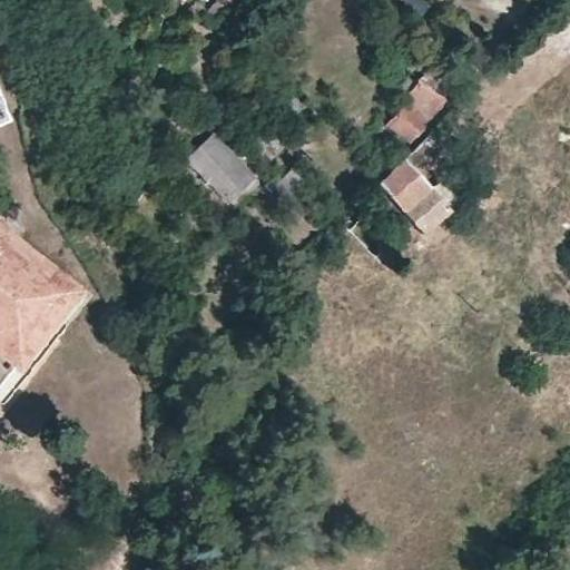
[(425,7),(418,0),(397,0),(418,16),(425,7)]
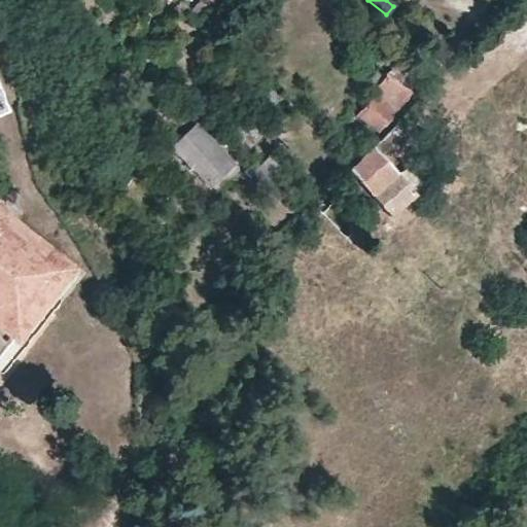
[(198,3),(186,15),(196,23),(206,10),(198,3)]
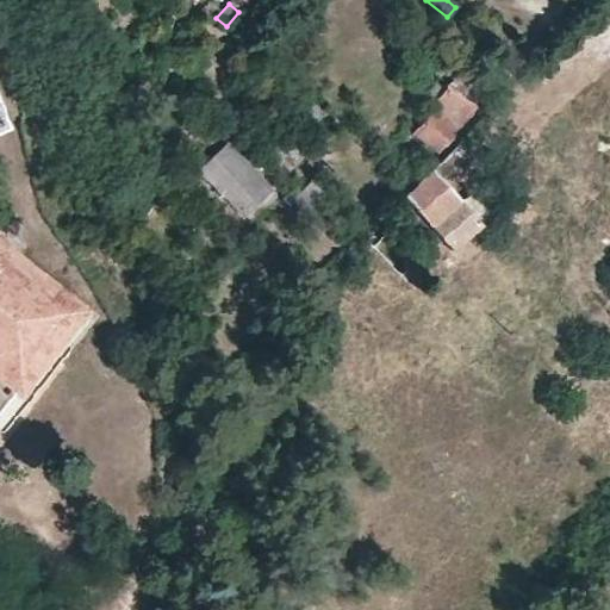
[(443,89),(429,105),(433,109),(412,135),(434,151),(472,106),(460,95),(478,69),(464,60),(443,89)]
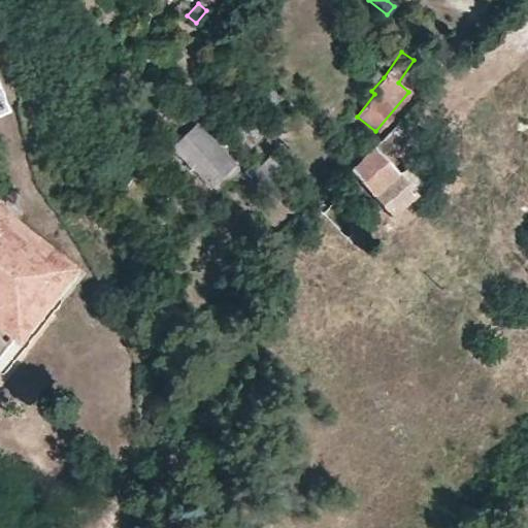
[(384,77),(375,71),(364,85),(371,91),(384,77)]
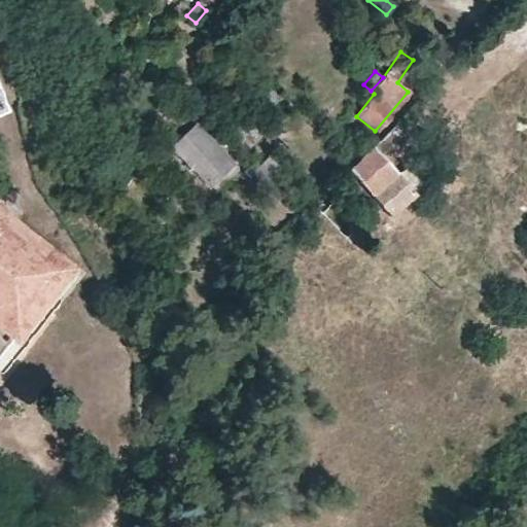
[(260,133),(251,120),(250,120),(242,127),(252,139),(260,133)]
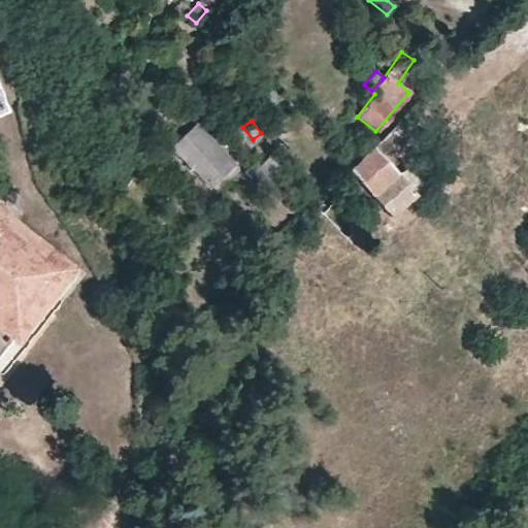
[(194,128),(172,150),(209,186),(231,164),(194,128)]
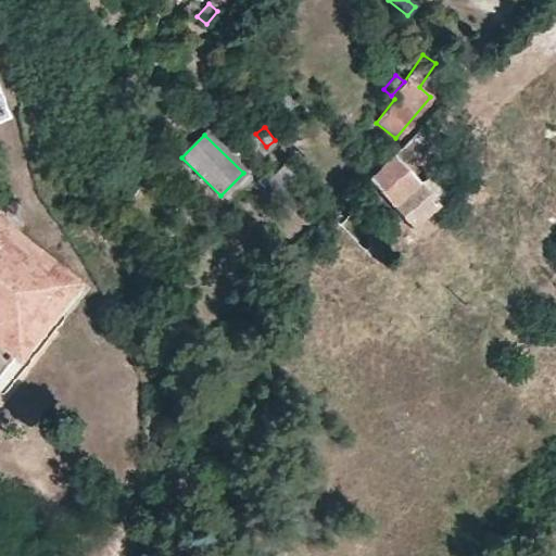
[(303,155),(298,149),(290,156),(297,162),(303,155)]
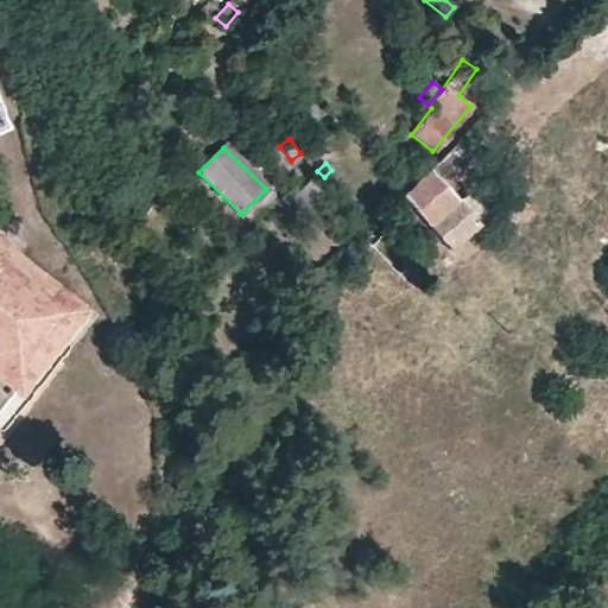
[(401,195),(400,195),(449,248),(488,215),(468,190),(456,201),(428,169),(416,181),(401,195)]
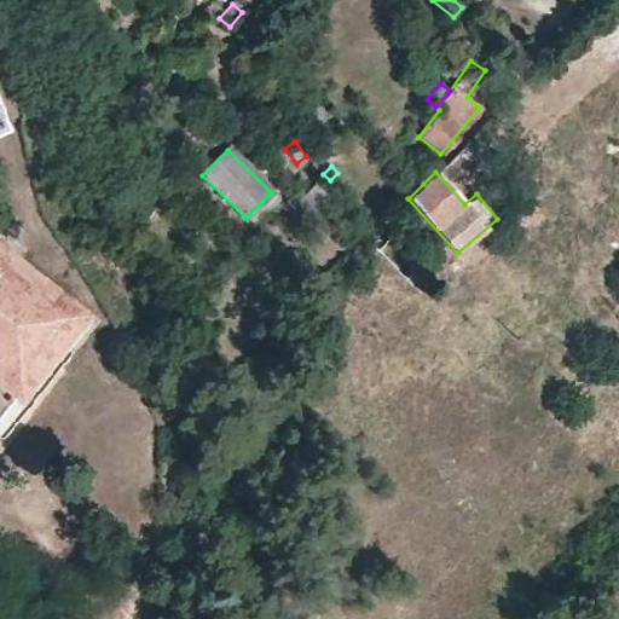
[(423,184),(412,173),(409,178),(409,179),(401,186),(400,186),(398,187),(409,198),(423,184)]
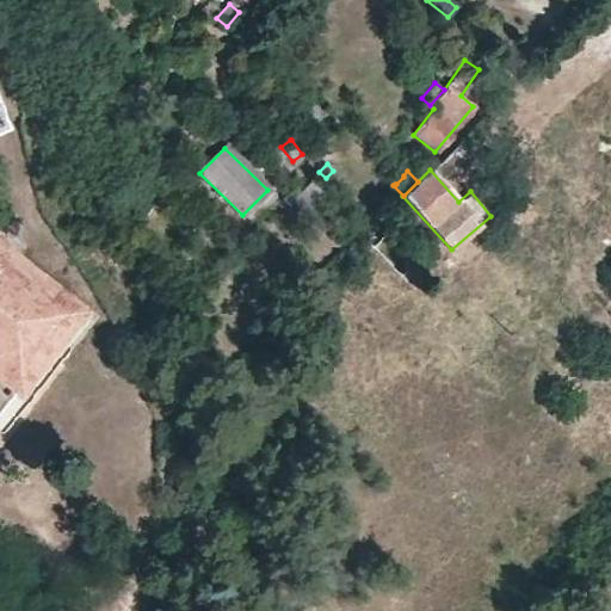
[(325,192),(313,179),(285,205),(298,218),(325,192)]
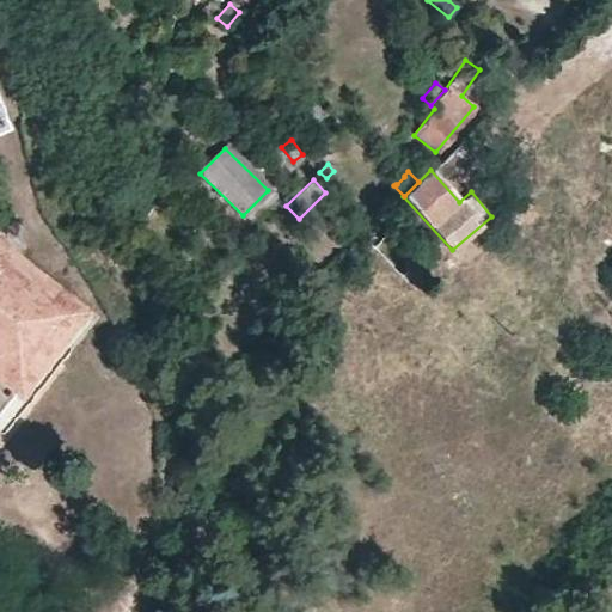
[(0,375),(16,389),(77,311),(0,252),(0,375)]
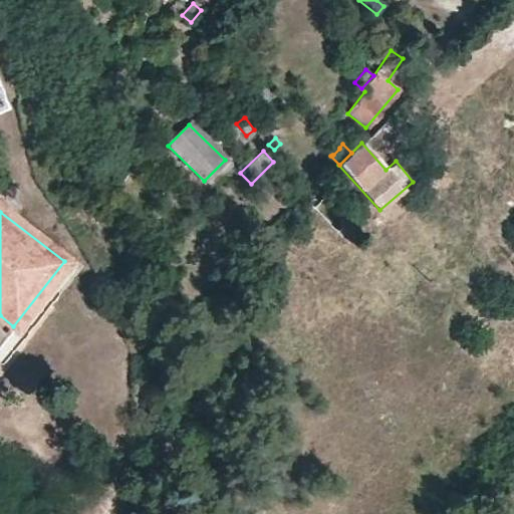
[(0,344),(13,326),(0,315),(0,344)]
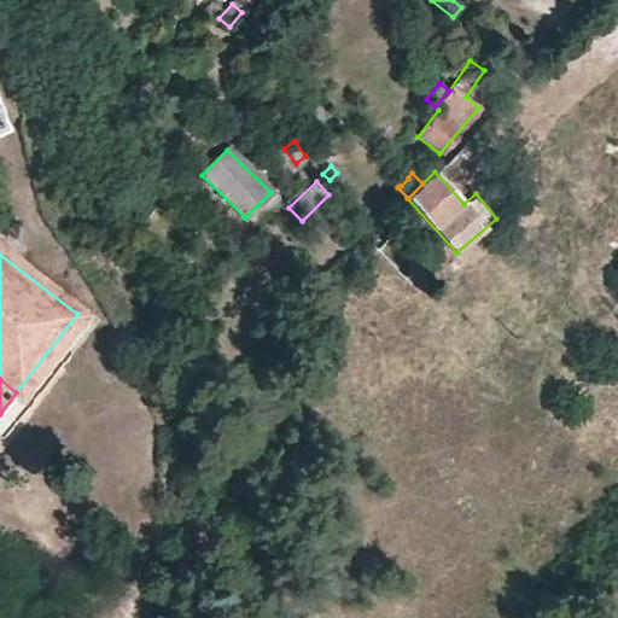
All buildings are outlined.
